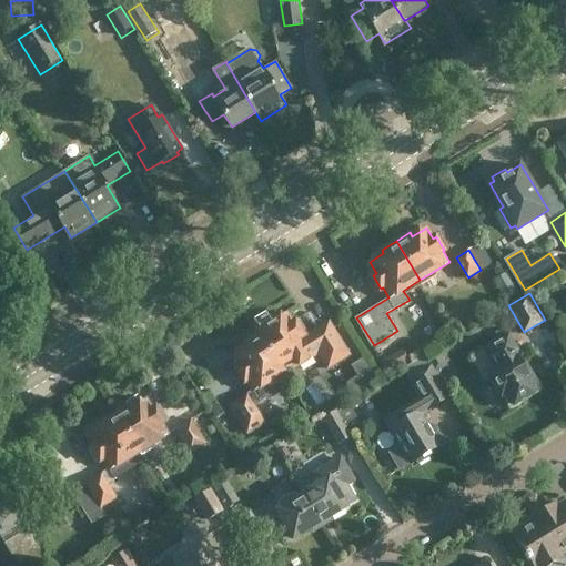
[(260,329),(258,331),(259,332),(284,373),(284,372),(285,374),(321,352),(330,366),(347,356),(350,354),(330,321),(305,336),(305,335),(296,321),(293,323),(287,314),(287,313),(287,312),(273,321),(271,319),(266,319),(260,323),(259,326),(260,329)]
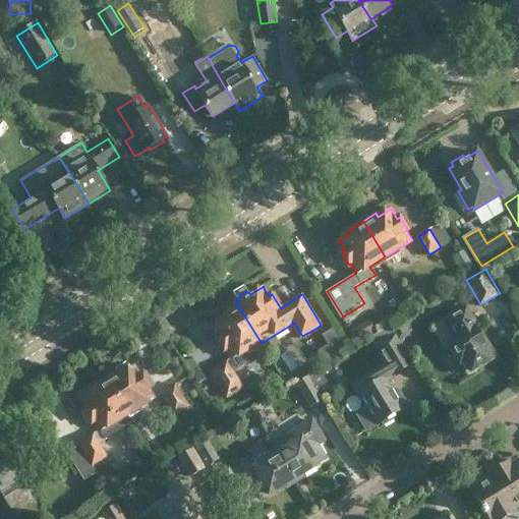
[(218,337),(225,350),(227,349),(232,358),(212,370),(227,396),(243,387),(233,370),(266,350),(261,342),(237,304),(226,311),(224,314),(226,318),(214,326),(214,327),(215,327),(221,335),(218,337)]
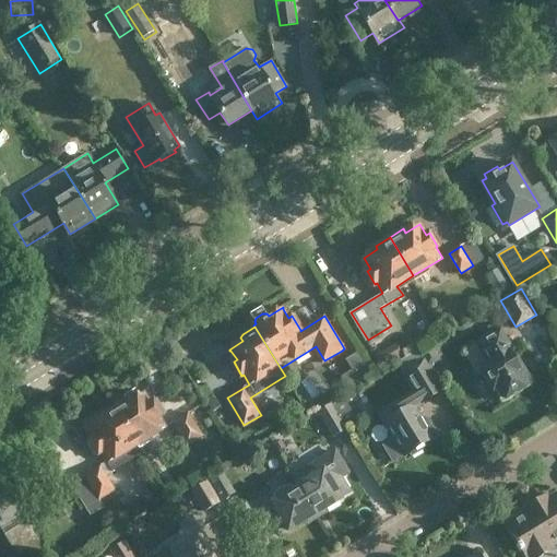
[(509,344),(500,330),(465,352),(478,375),(484,371),(494,389),(495,388),(502,401),(532,382),(522,365),(520,366),(508,345),(509,344)]
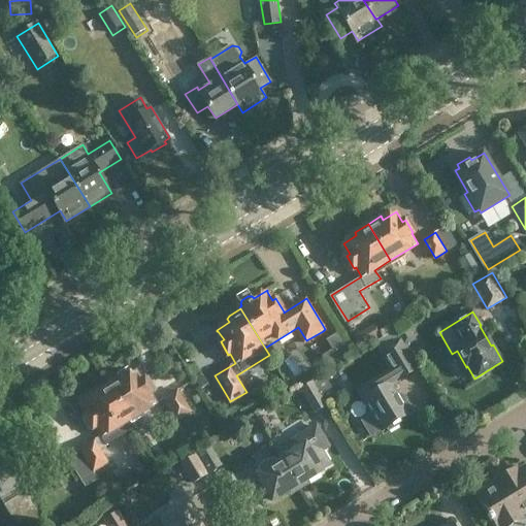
[(411,329),(400,335),(406,346),(417,339),(411,329)]
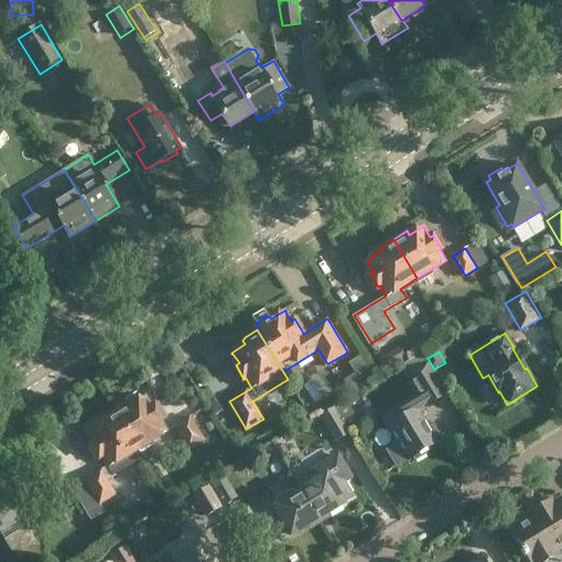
[(390,353),(380,359),(387,370),(398,364),(390,353)]
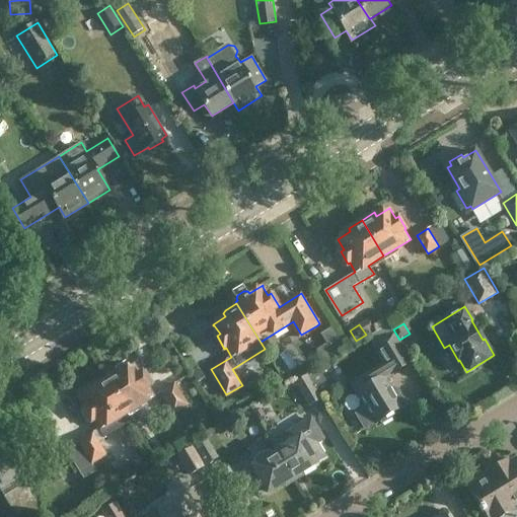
[(378,422),(381,420),(383,422),(392,416),(391,414),(402,407),(399,401),(403,399),(395,386),(391,388),(384,377),(391,373),(392,373),(411,362),(394,334),(375,346),(386,364),(357,381),(362,389),(359,391),(368,405),(357,413),(366,428),(377,421),(378,422)]
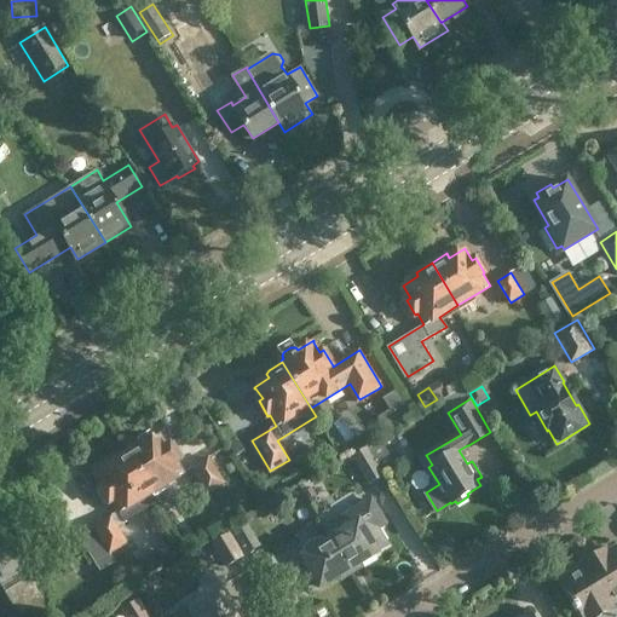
[(160,434),(144,444),(142,440),(127,449),(154,494),(186,473),(179,461),(180,461),(171,444),(167,447),(160,434)]
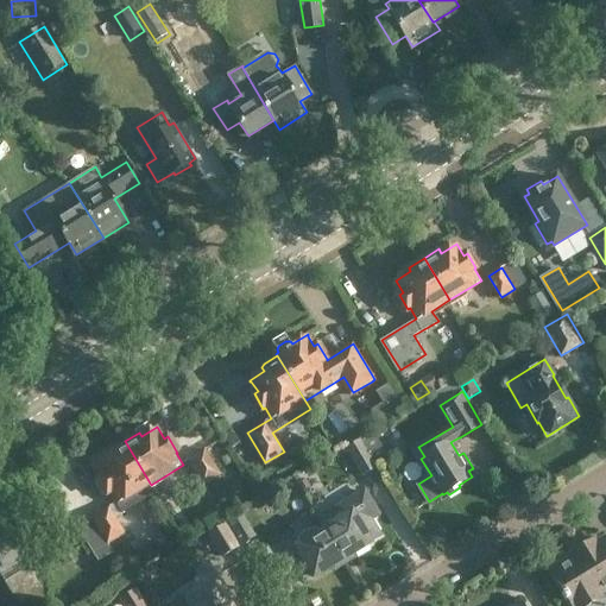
[(380,466),(366,441),(364,437),(347,448),(364,475),(380,466)]
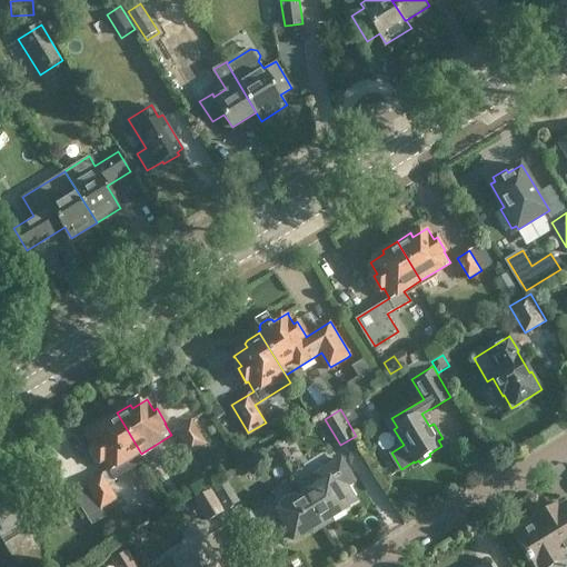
[(110,470),(72,493),(92,525),(107,516),(102,509),(118,499),(109,485),(117,480),(147,461),(141,454),(117,413),(102,421),(105,425),(90,434),(98,446),(95,448),(102,461),(105,460),(110,470)]
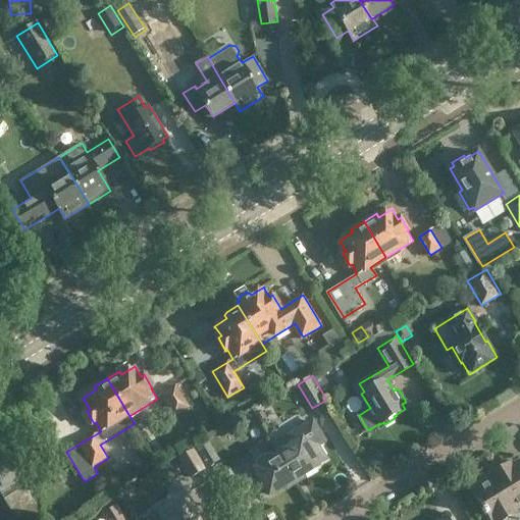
[(191,408),(177,385),(162,395),(176,416),(191,408)]
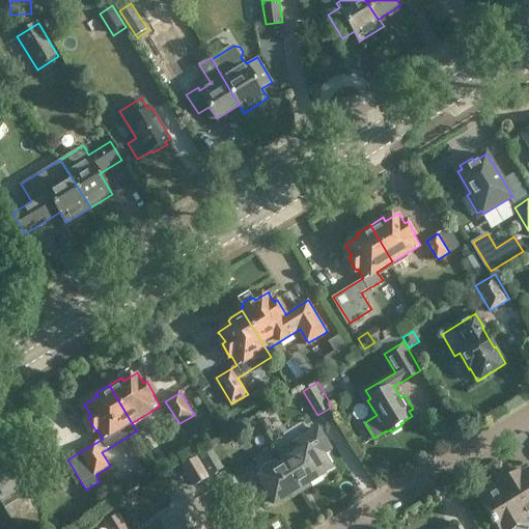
[(300,488),(325,472),(324,471),(333,465),(325,451),(332,447),(319,427),(279,451),(284,461),(283,461),(300,488)]
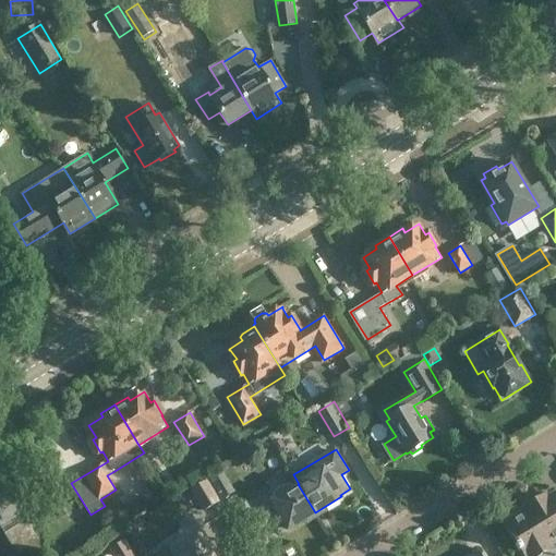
[(222,470),(209,478),(222,498),(234,491),(222,470)]
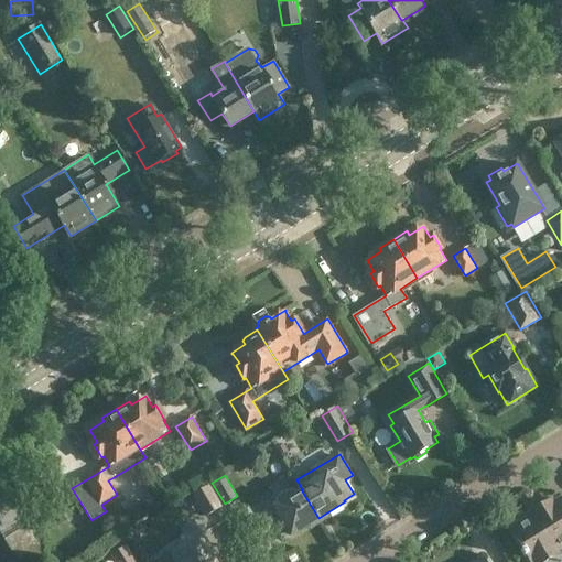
[(211,482),(194,490),(207,512),(223,503),(211,482)]
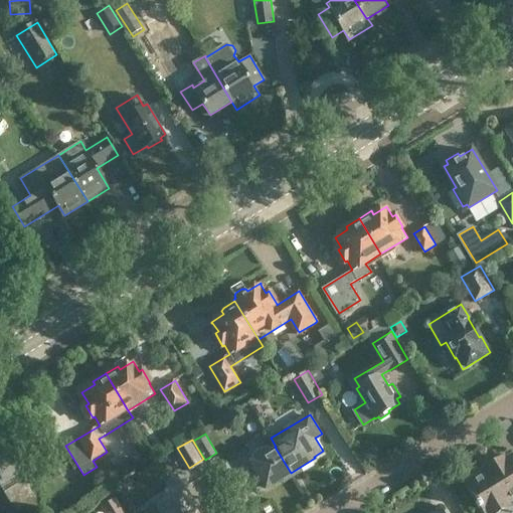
[(225,466),(212,473),(227,498),(251,483),(257,491),(266,486),(267,488),(291,473),(275,447),(273,449),(272,448),(271,448),(270,448),(268,448),(267,448),(266,448),(264,449),(263,449),(261,449),(260,450),(259,451),(257,452),(257,453),(255,454),(254,455),(253,456),(252,457),(251,459),(251,460),(251,461),(250,462),(230,474),(225,466)]
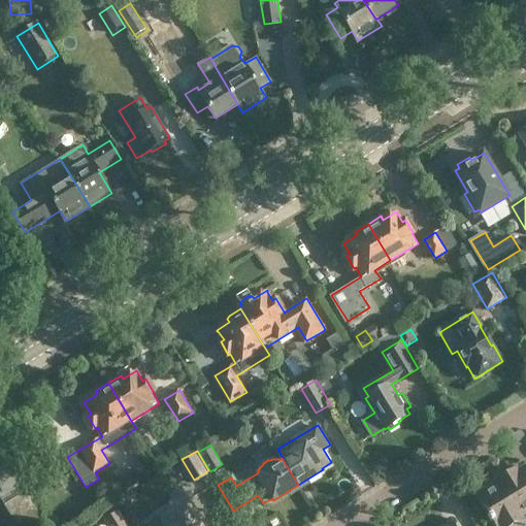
[(43,522),(43,495),(20,495),(0,463),(0,495),(17,523),(43,522)]
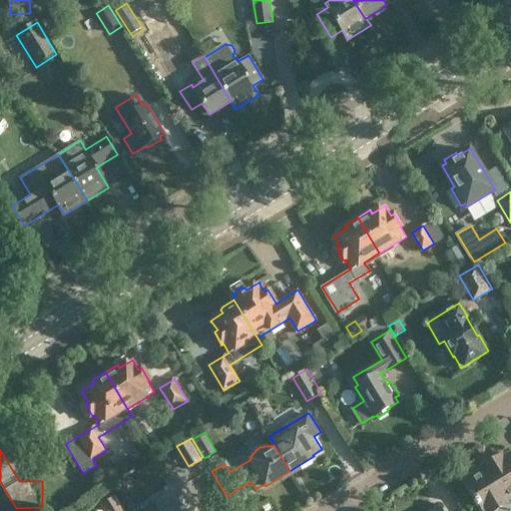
[(510,453),(505,456),(503,454),(482,467),(483,469),(466,480),(484,510),(493,510),(509,502),(507,500),(510,498),(510,453)]
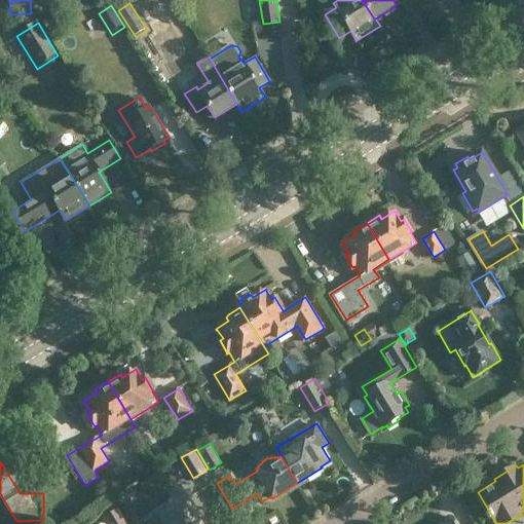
[(217,523),(215,520),(207,523),(204,523),(189,497),(161,514),(162,516),(161,516),(165,523),(217,523)]
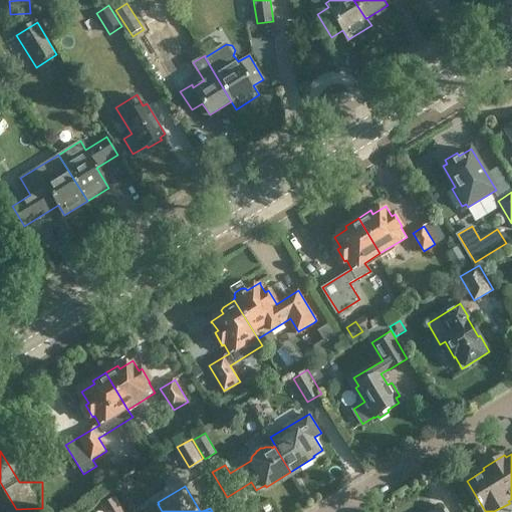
[(123,511),(115,497),(103,505),(107,511),(123,511)]
